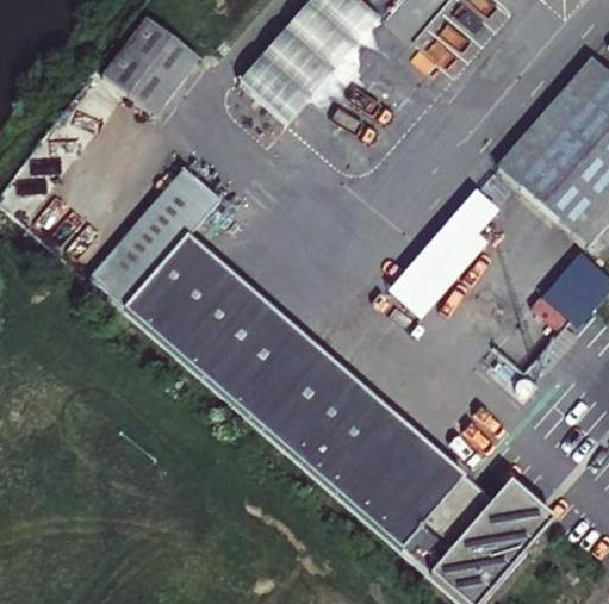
[(298,120),(387,11),(374,0),(310,0),(246,79),(298,120)]
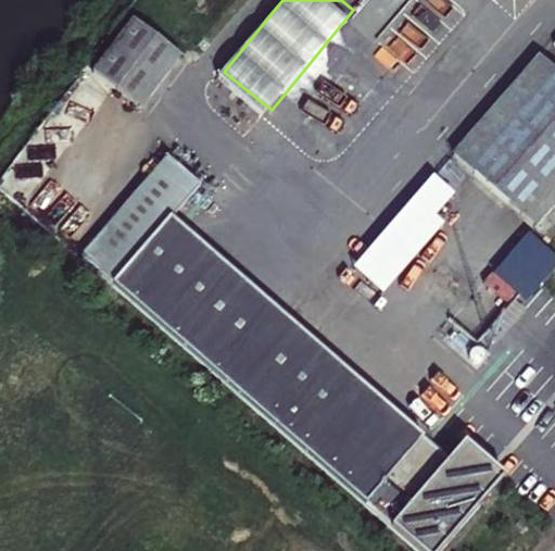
[(180,51),(133,15),(92,69),(141,104),(180,51)]
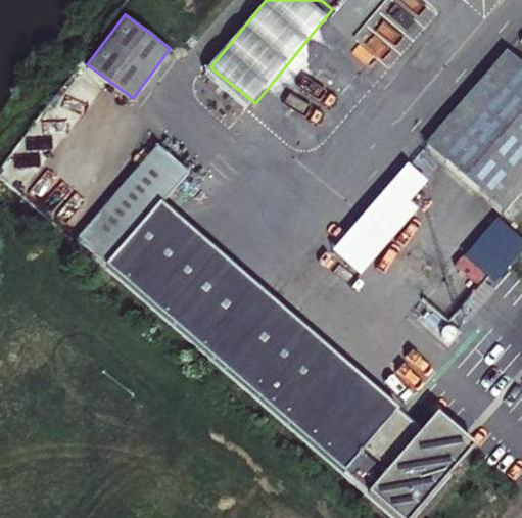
[(521,33),(427,142),(505,210),(521,189),(521,33)]
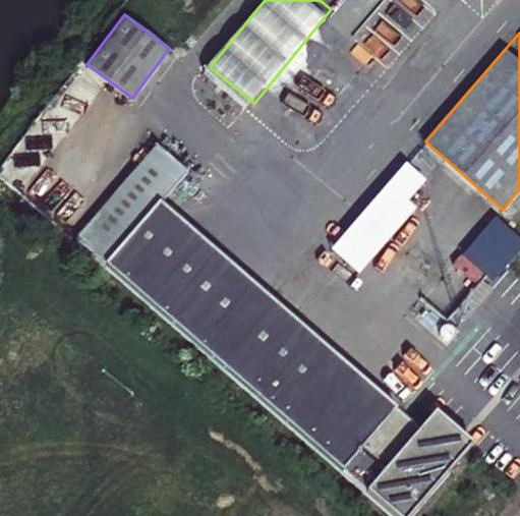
[(75,232),(403,515),(406,515),(473,439),(437,406),(419,425),(161,202),(187,170),(154,141),(75,232)]
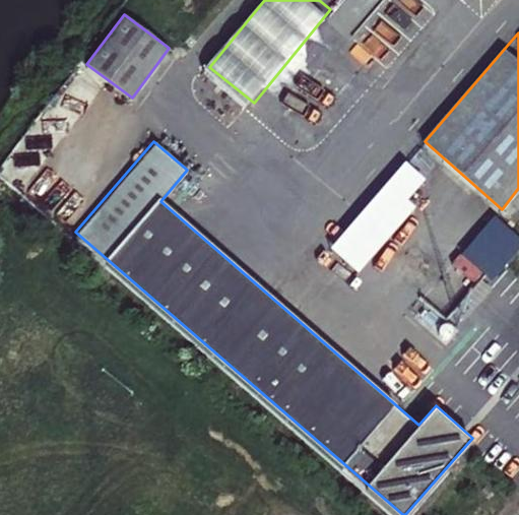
[(474,240),(508,262),(518,245),(518,233),(492,215),(474,240)]
